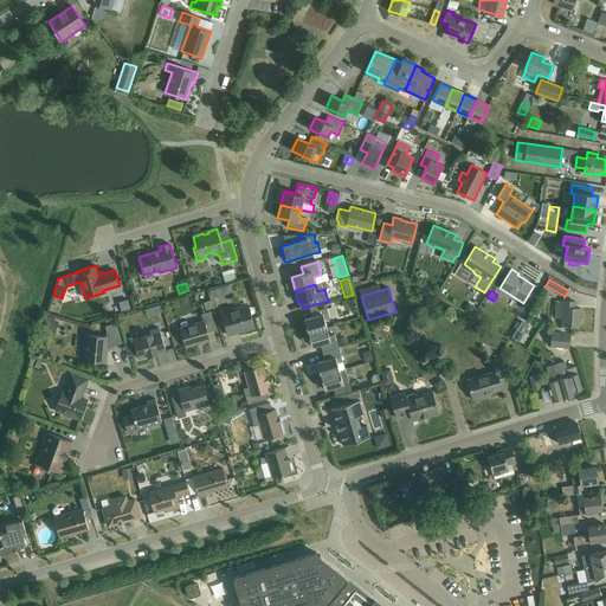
[(128,300),(118,302),(122,311),(130,308),(128,300)]
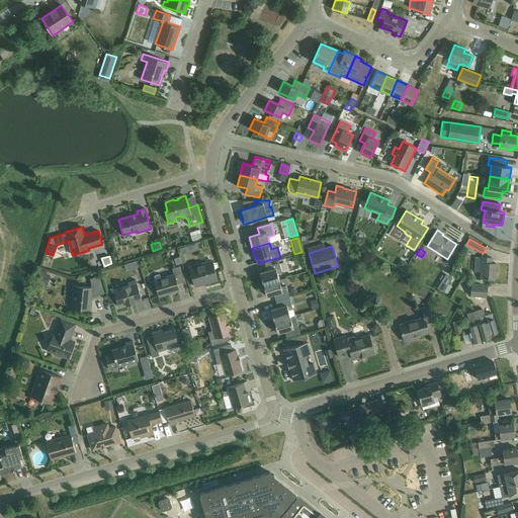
[(476,257),(475,271),(481,272),(480,278),(480,282),(491,282),(491,279),(496,279),(496,271),(497,263),(492,263),(492,258),(482,257),(476,257)]
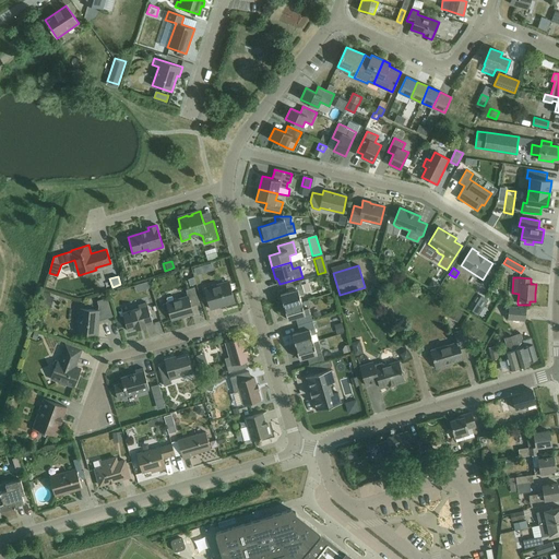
[(432,280),(428,286),(435,290),(439,284),(432,280)]
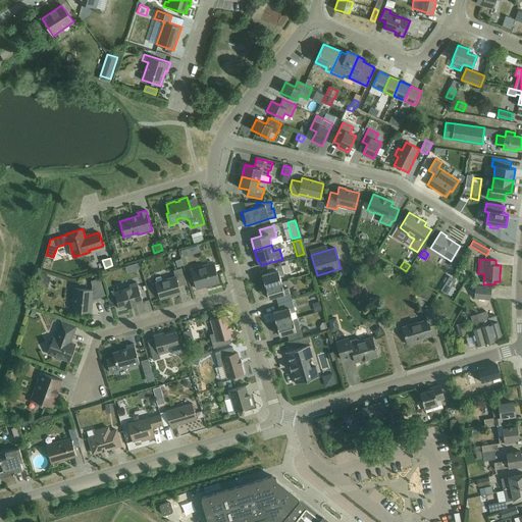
[(266,286),(281,282),(279,275),(283,274),(280,262),(267,266),(269,273),(262,275),(264,283),(265,283),(266,286)]
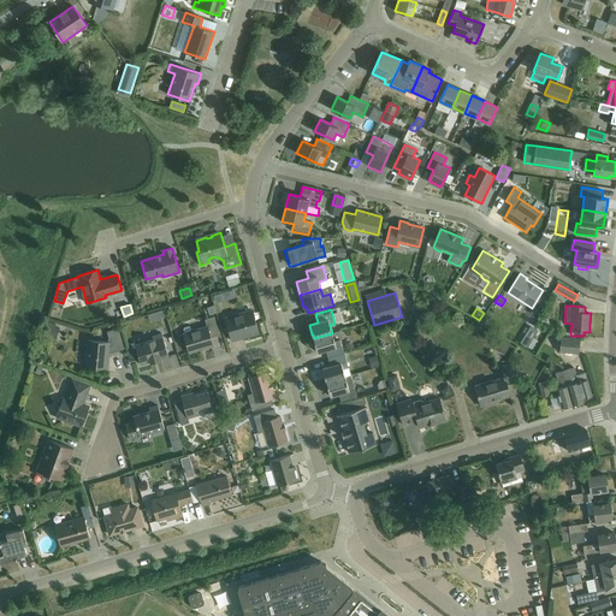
[(253,311),(225,318),(232,341),(242,338),(242,337),(259,331),(254,315),(253,311)]
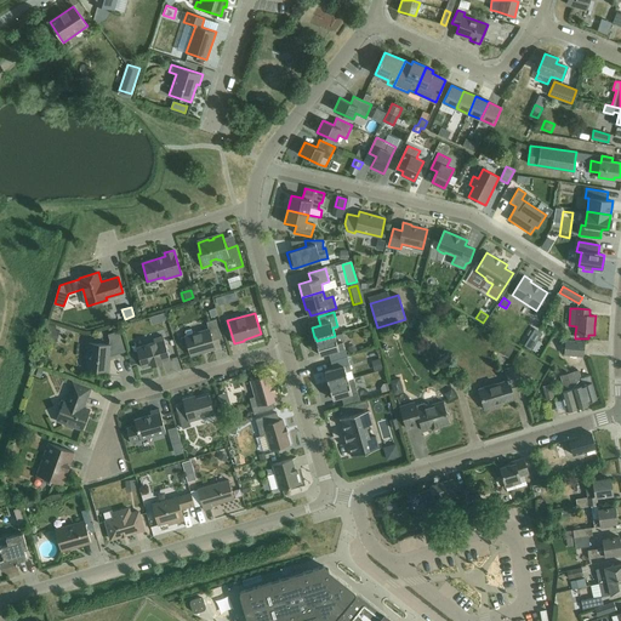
[(212,340),(221,337),(216,319),(208,322),(209,329),(193,334),(192,330),(191,329),(186,330),(184,332),(186,335),(184,336),(181,337),(180,340),(181,345),(183,347),(187,345),(191,354),(205,351),(205,352),(215,348),(212,340)]
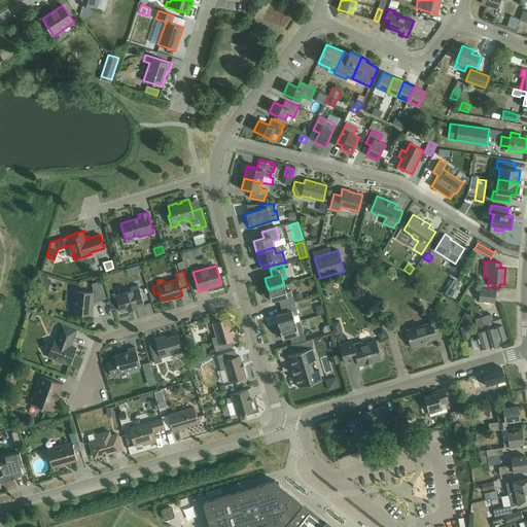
[(47,277),(40,275),(36,286),(47,289),(50,280),(46,279),(47,277)]
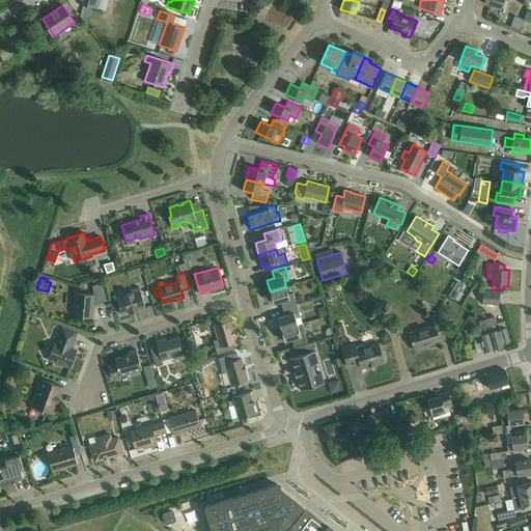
[(457,281),(448,296),(454,300),(464,285),(457,281)]
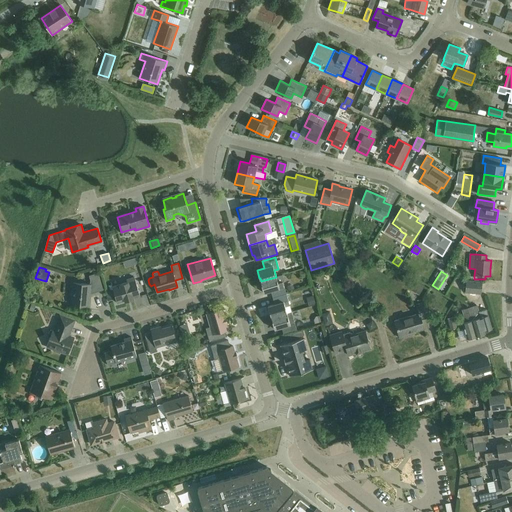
[(72,296),(71,304),(88,306),(90,290),(93,289),(94,292),(103,290),(98,273),(89,275),(90,279),(90,284),(73,282),(72,291),(71,291),(71,296),(72,296)]
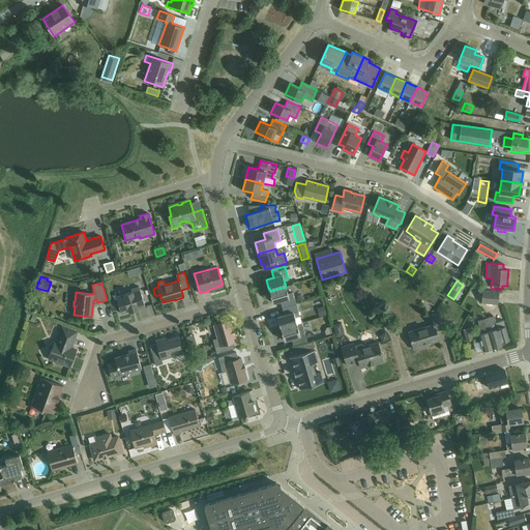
[(292,285),(286,287),(270,291),(271,294),(270,294),(273,303),(280,301),(282,307),(296,303),(292,291),(293,290),(292,285)]
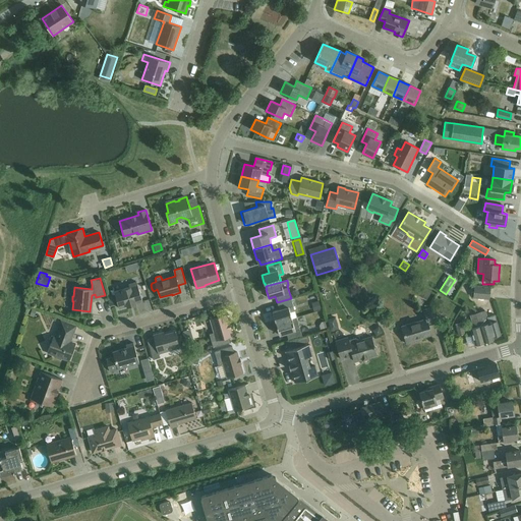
[(117,301),(119,308),(127,306),(127,307),(135,304),(135,303),(142,301),(136,282),(128,284),(129,287),(114,291),(115,295),(117,301)]
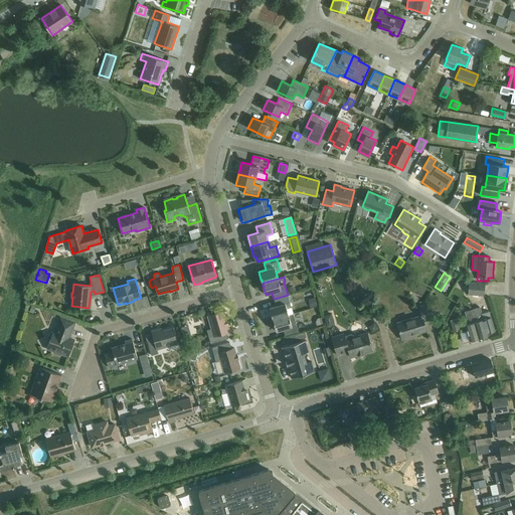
[(483,295),(485,284),(469,282),(468,294),(483,295)]
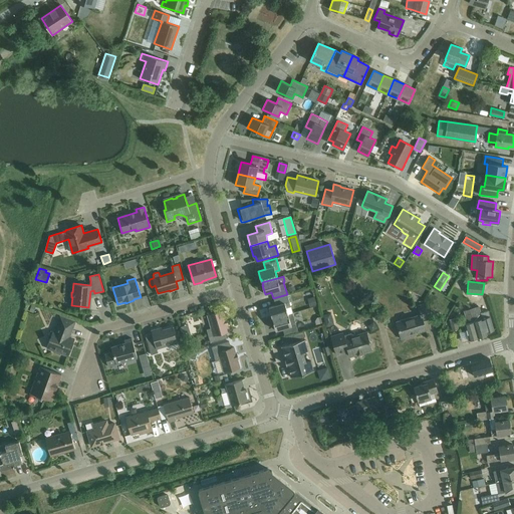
[(419,282),(413,291),(421,296),(426,287),(419,282)]
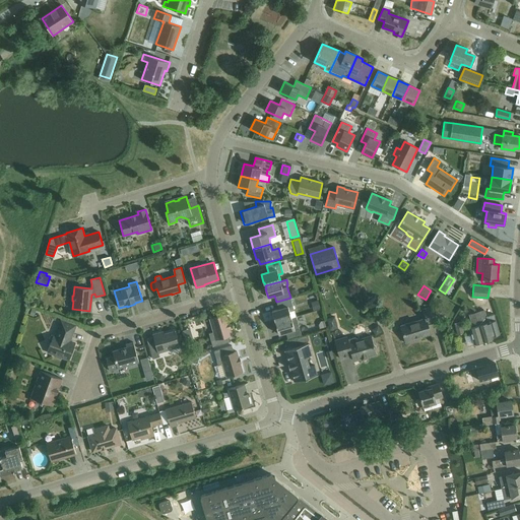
[(290,298),(276,302),(278,309),(272,311),(274,320),(275,319),(276,322),(296,317),(290,298)]
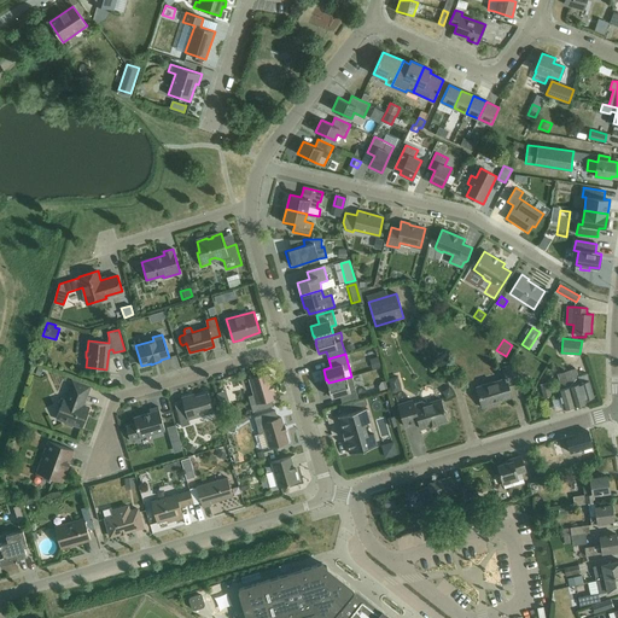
[(380,365),(378,356),(371,359),(373,367),(380,365)]
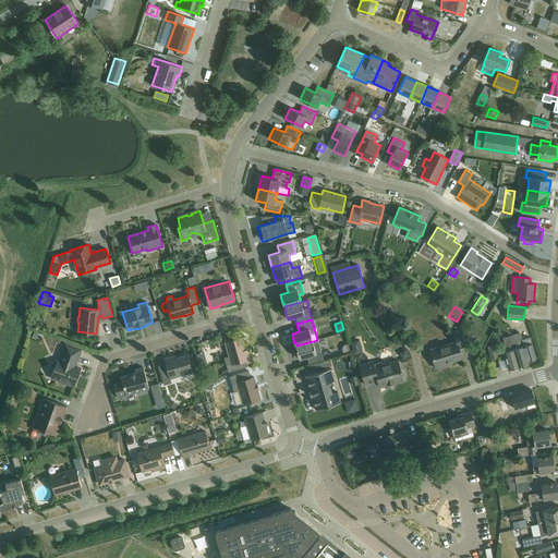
[(457,341),(429,349),(435,368),(446,365),(446,363),(462,359),(459,349),(468,346),(462,329),(453,331),(457,341)]
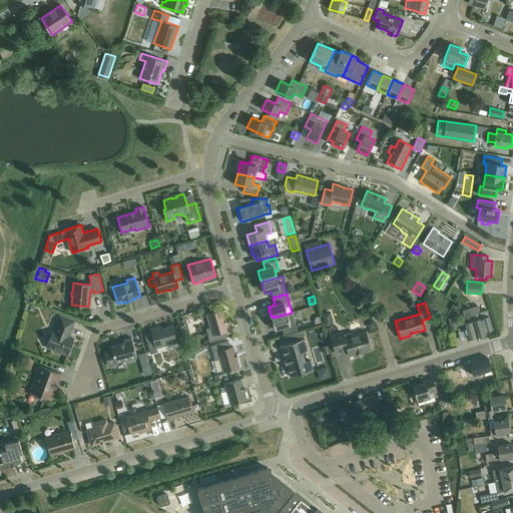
[(478,306),(469,309),(477,337),(486,334),(485,332),(493,329),(491,322),(487,310),(480,313),(478,306)]
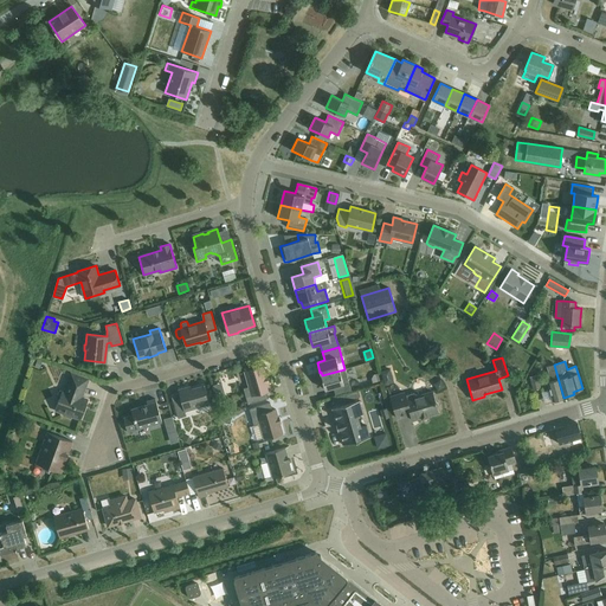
[(563,398),(554,365),(547,366),(549,374),(546,375),(548,382),(547,382),(553,401),(563,398)]
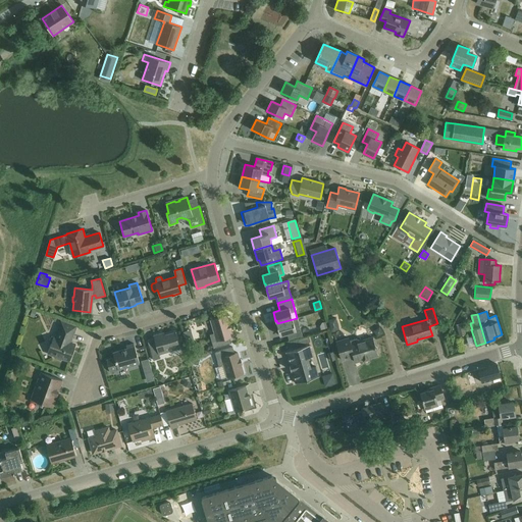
[(214,333),(209,334),(213,348),(231,343),(229,336),(232,335),(230,329),(231,329),(230,324),(229,324),(226,315),(210,320),(214,333)]
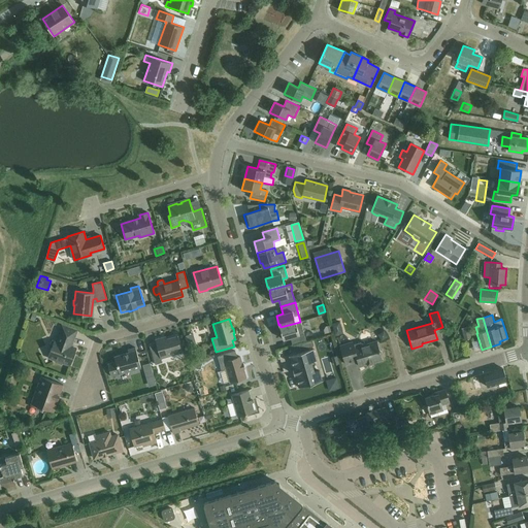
[(300,322),(281,327),(281,330),(281,331),(283,339),(290,337),(292,344),(306,340),(300,322)]
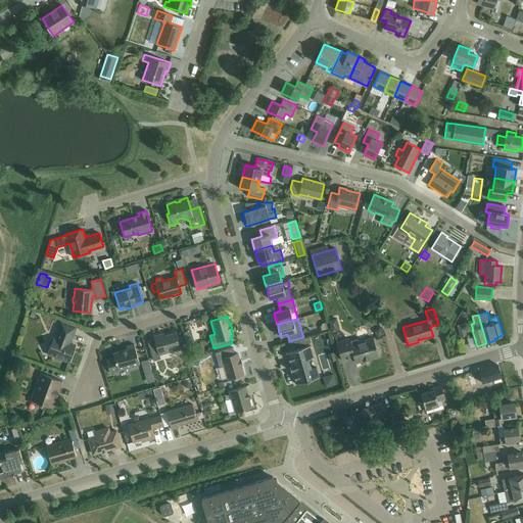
[(336,319),(329,321),(332,332),(339,329),(336,319)]
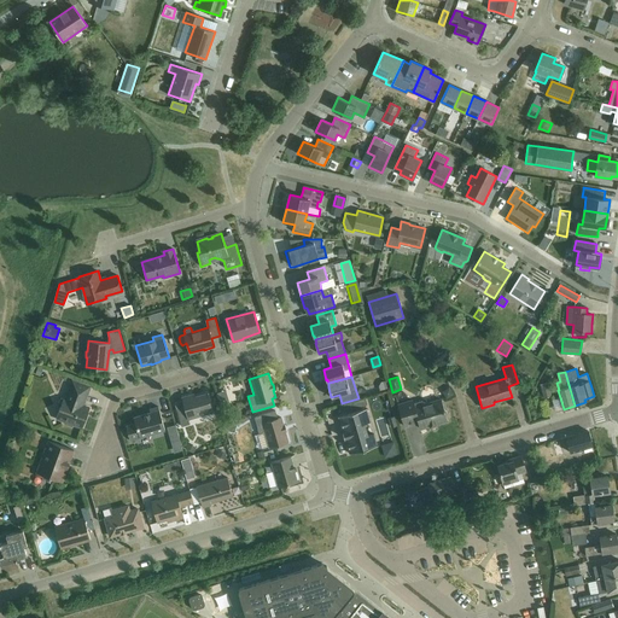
[(73,424),(82,427),(89,408),(80,404),(81,400),(85,401),(89,386),(73,380),(66,400),(63,398),(62,398),(59,406),(60,406),(57,418),(65,421),(65,423),(71,425),(73,424)]
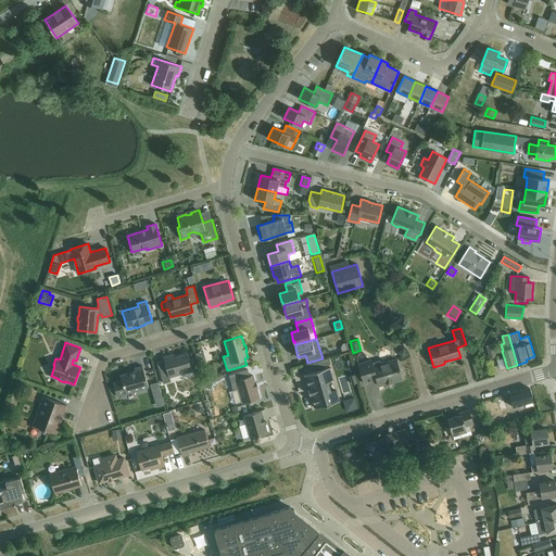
[(484,346),(489,358),(495,356),(492,344),(484,346)]
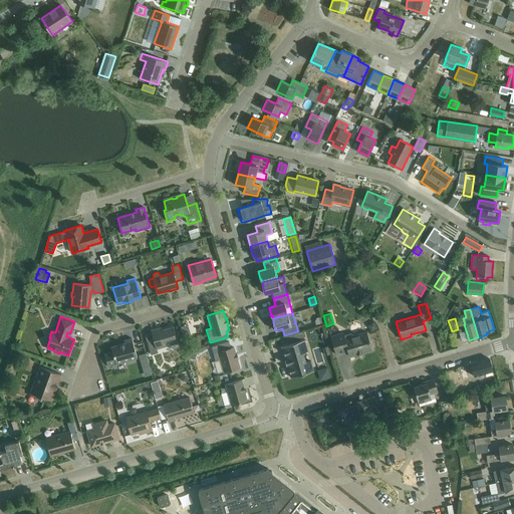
[(377,327),(373,321),(367,325),(371,331),(377,327)]
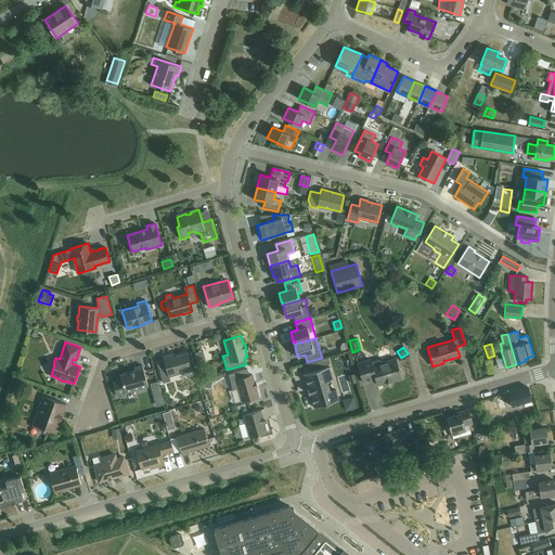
[(164,360),(157,362),(158,368),(163,383),(170,381),(169,376),(191,370),(186,353),(171,358),(170,355),(163,357),(164,360)]
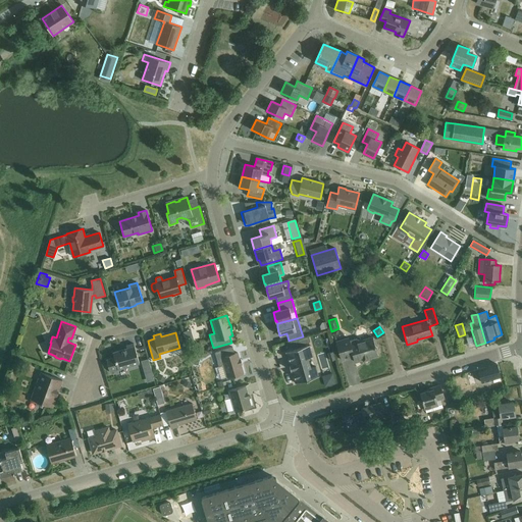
[(363,360),(368,359),(368,358),(377,355),(376,351),(377,350),(376,348),(375,347),(372,337),(371,337),(372,338),(360,342),(360,341),(356,338),(349,341),(349,338),(336,342),(342,360),(353,356),(355,362),(363,360)]
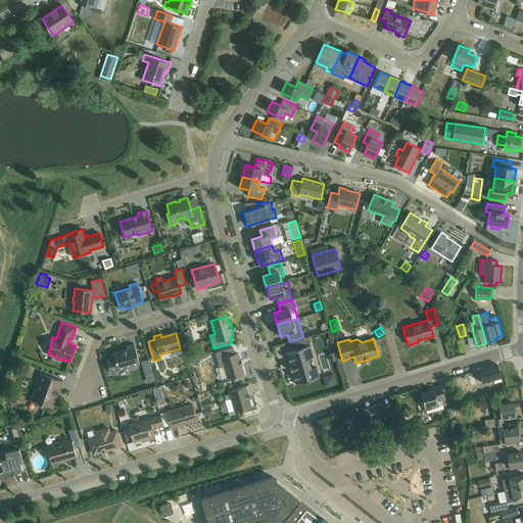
[(106,361),(110,372),(140,364),(134,344),(127,346),(128,349),(113,353),(114,359),(106,361)]
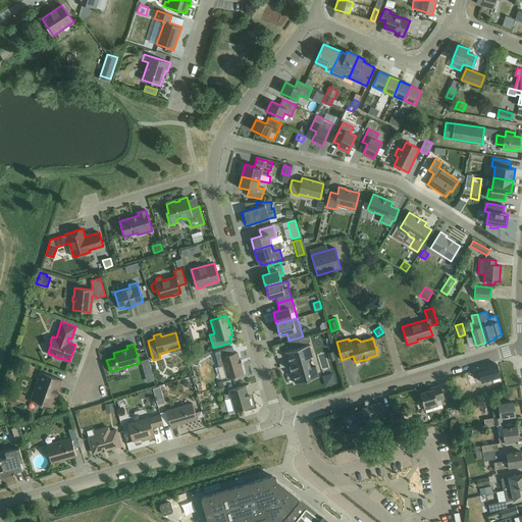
[(307,346),(285,352),(290,365),(291,370),(292,370),(295,383),(318,376),(316,366),(311,367),(308,358),(311,357),(307,346)]
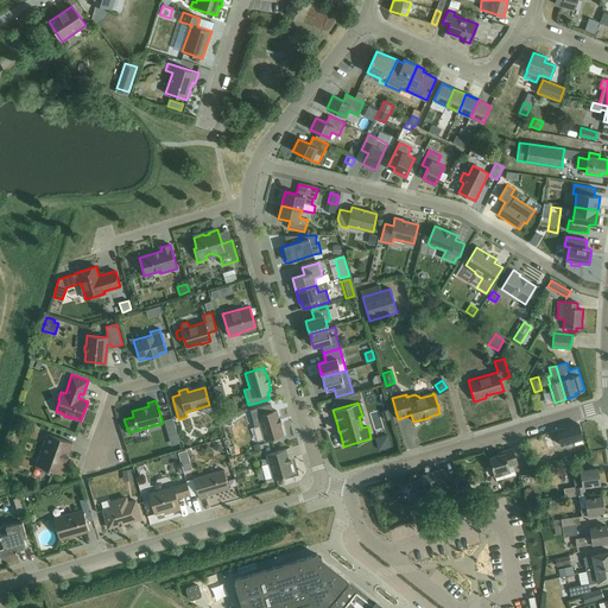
[(265,438),(265,441),(267,439),(284,435),(280,424),(282,424),(280,418),(279,418),(277,411),(273,411),(271,404),(249,410),(255,426),(260,425),(265,438)]
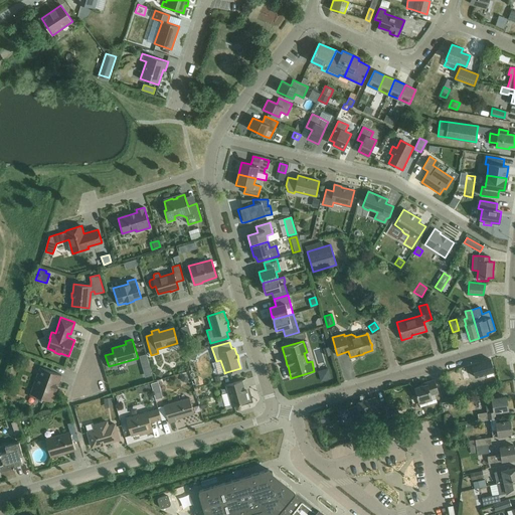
[(323,346),(315,347),(318,365),(326,363),(323,346)]
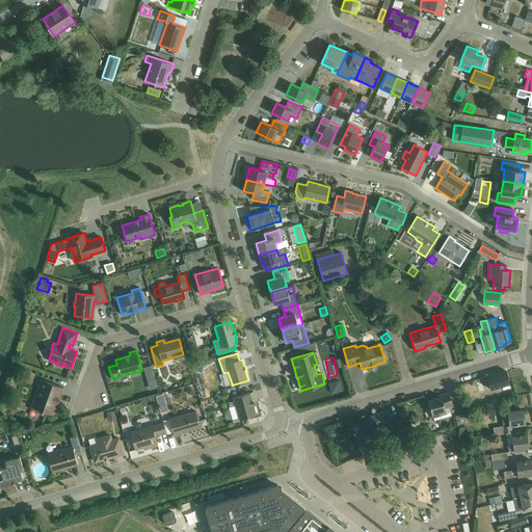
[(196,370),(202,372),(205,364),(198,363),(196,370)]
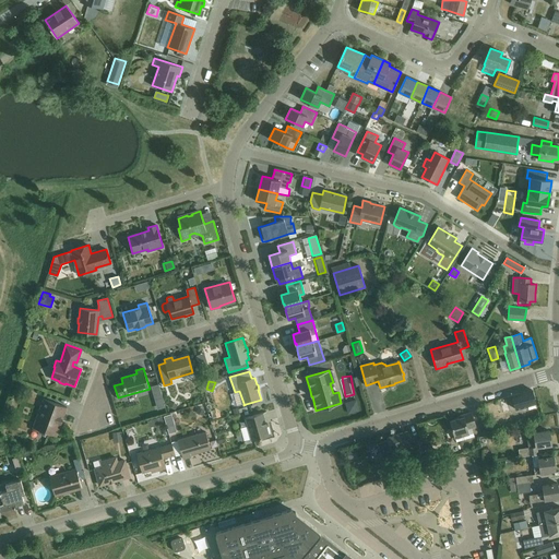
[(158,409),(166,407),(159,384),(152,387),(158,409)]
